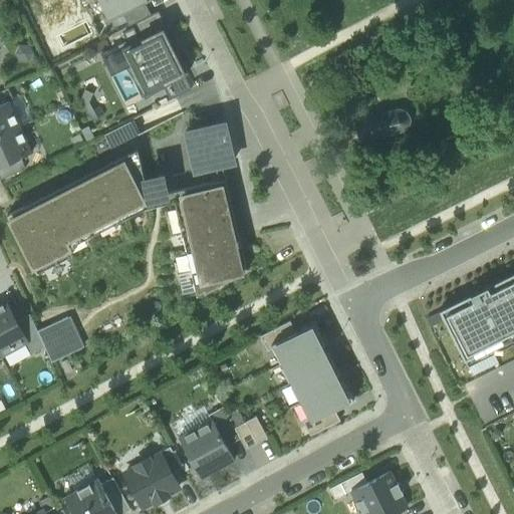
[(97,0),(108,20),(122,13),(145,2),(150,0),(97,0)]
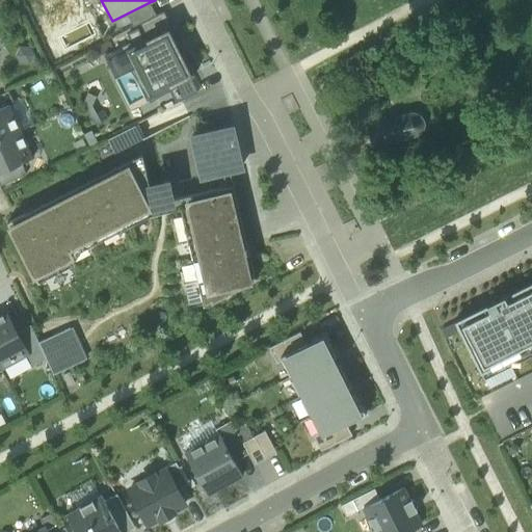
[(150,2),(127,14),(134,27),(140,23),(156,16),(150,2)]
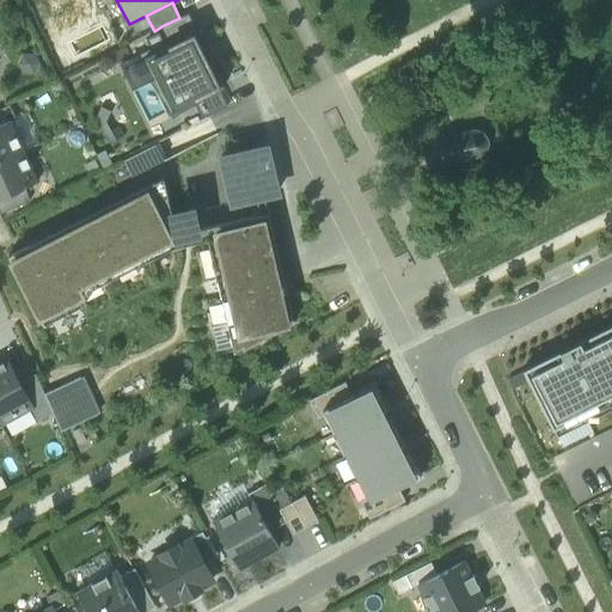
[(169,40),(164,42),(166,47),(196,31),(184,16),(179,18),(161,26),(169,40)]
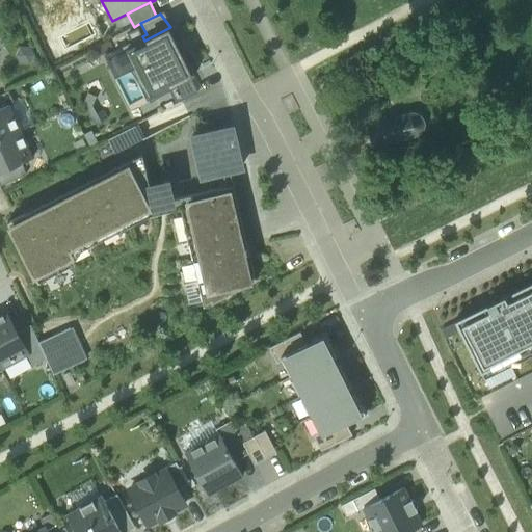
[(134,45),(126,50),(151,98),(168,88),(191,77),(194,75),(170,27),(144,41),(134,45)]
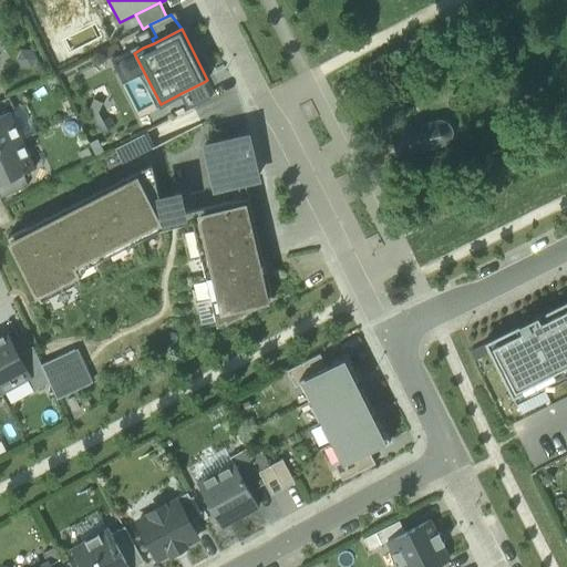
[(137,37),(143,48),(154,43),(152,39),(147,31),(137,37)]
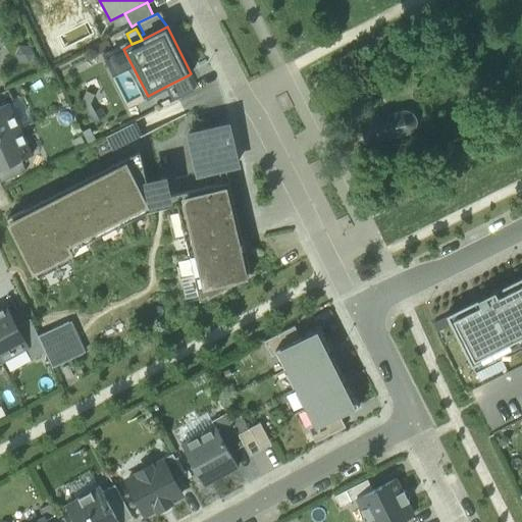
[(195,91),(188,75),(165,87),(172,101),(195,91)]
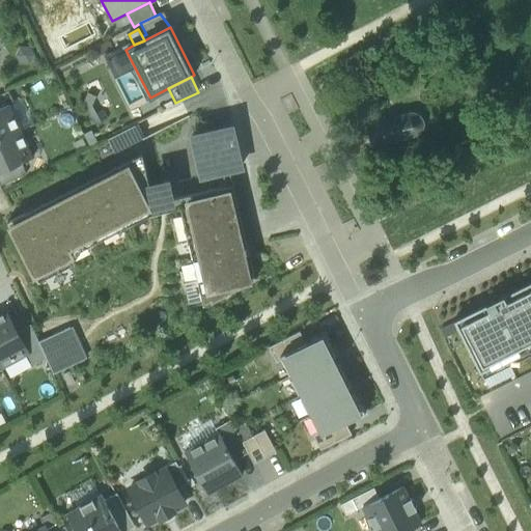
[(9,91),(0,94),(0,108),(9,105),(15,103),(9,91)]
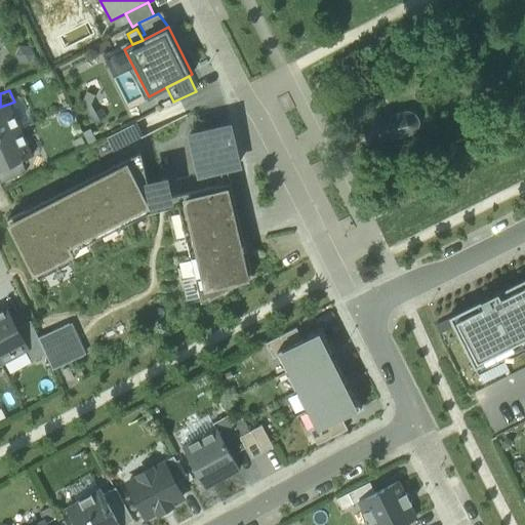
[(0,138),(22,129),(9,104),(0,107),(0,138)]
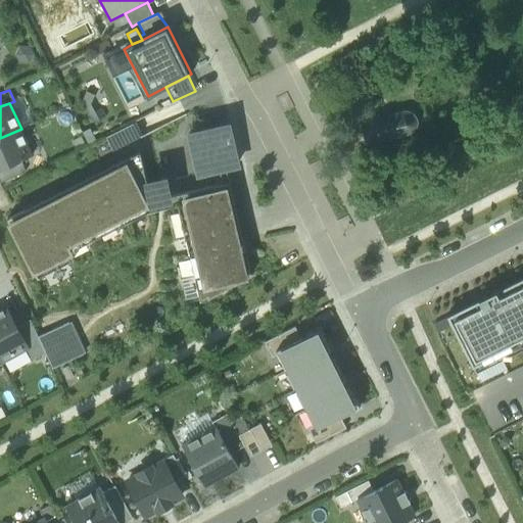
[(410,133),(409,133),(411,132),(413,130),(415,127),(416,124),(416,121),(414,116),(412,114),(409,112),(407,112),(403,112),(361,123),(362,129),(365,129),(368,138),(365,139),(366,145),(410,133)]
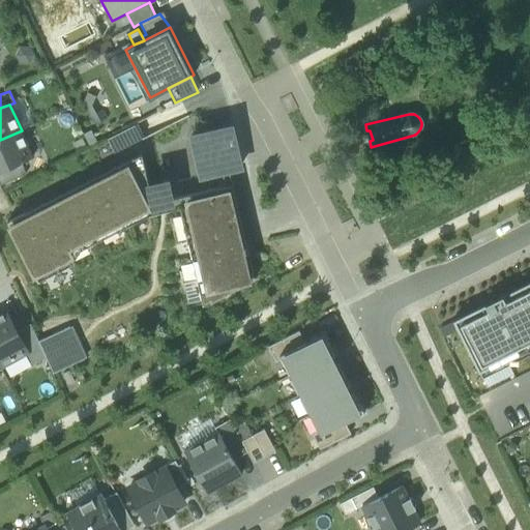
[(232,126),(194,136),(192,136),(201,176),(223,172),(230,170),(241,167),(232,126)]
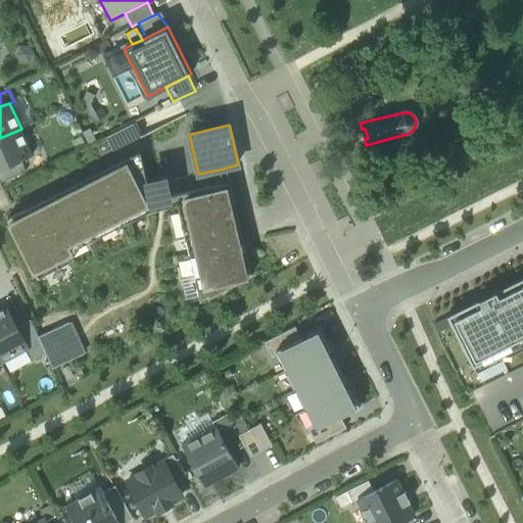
[(21,129),(0,138),(0,170),(21,160),(33,155),(21,129)]
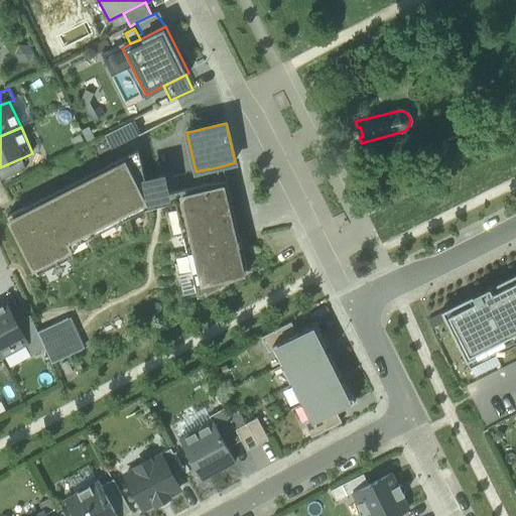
[(148,198),(145,185),(144,180),(145,180),(137,149),(23,208),(26,214),(133,158),(143,199),(148,198)]
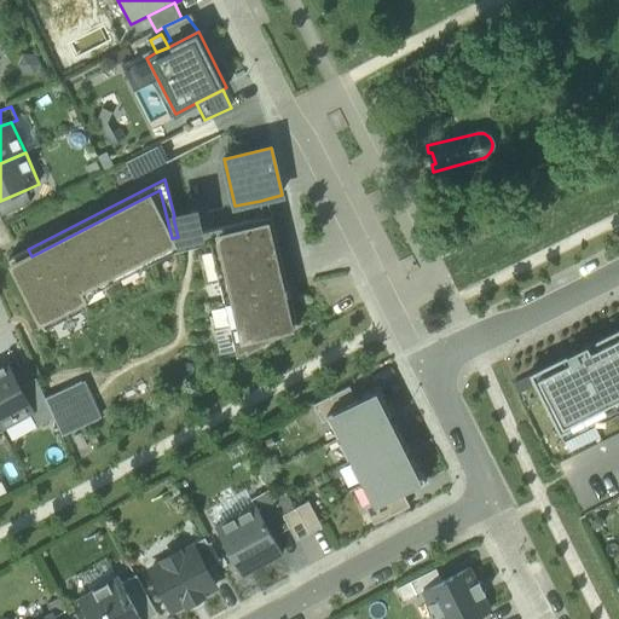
[(25,190),(0,201),(0,215),(0,217),(32,203),(25,190)]
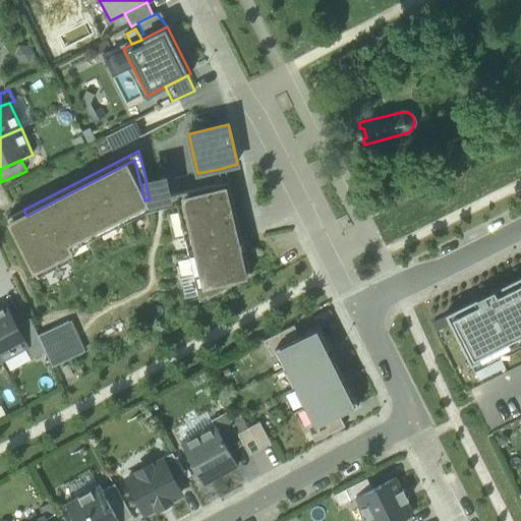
[(134,160),(26,216),(23,210),(7,218),(38,277),(39,276),(73,258),(70,250),(147,212),(145,200),(134,160)]
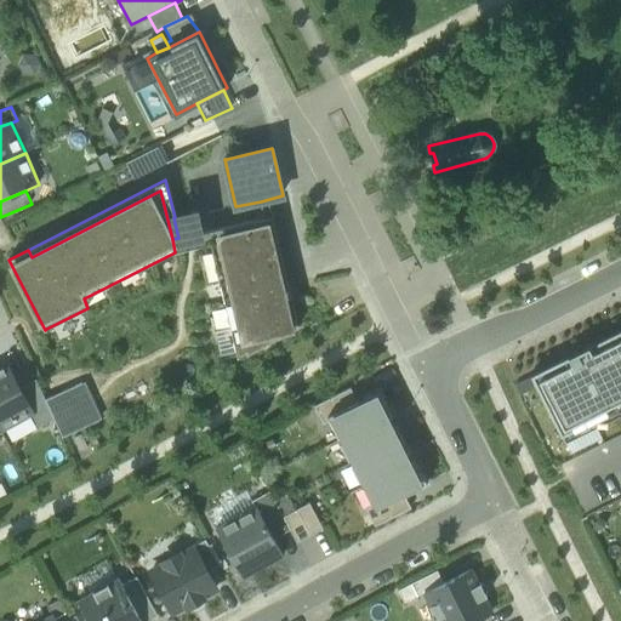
[(269,199),(261,201),(265,217),(267,224),(284,297),(291,296),(269,199)]
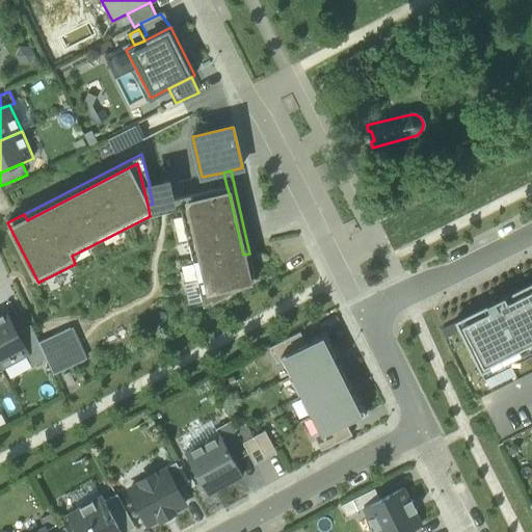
[(153,204),(148,205),(150,216),(181,209),(180,204),(229,192),(227,186),(166,201),(153,204)]
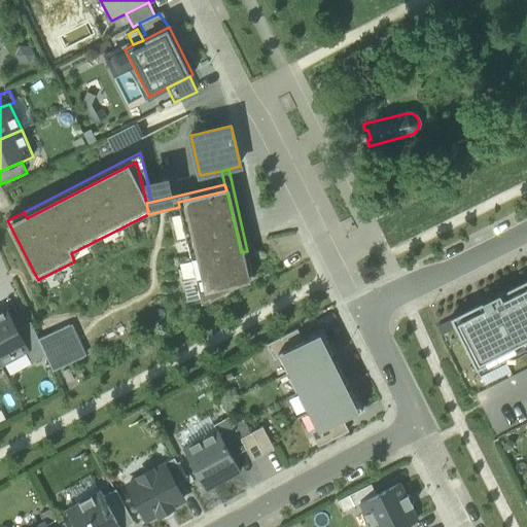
[(163,186),(148,189),(151,202),(165,199),(163,186)]
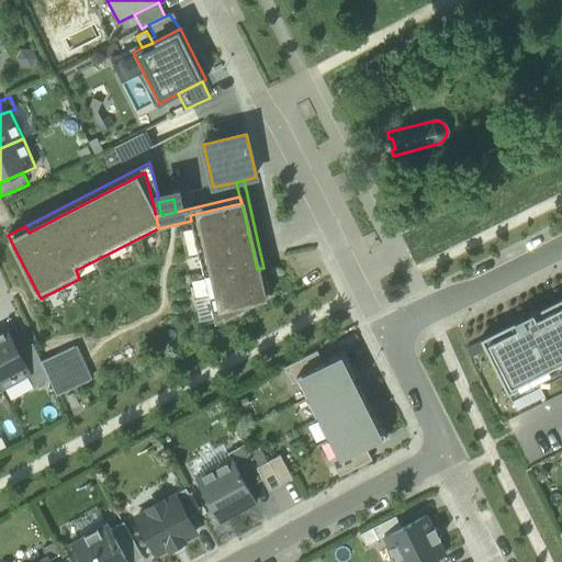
[(191,221),(209,296),(214,318),(215,325),(270,295),(263,268),(257,269),(242,203),(190,215),(191,221)]
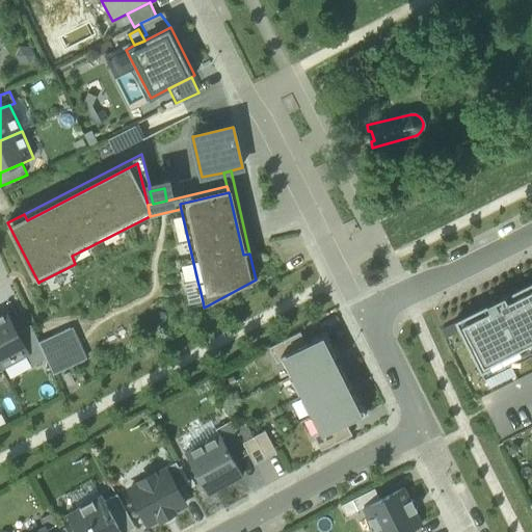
[(190,306),(203,301),(197,281),(185,284),(190,306)]
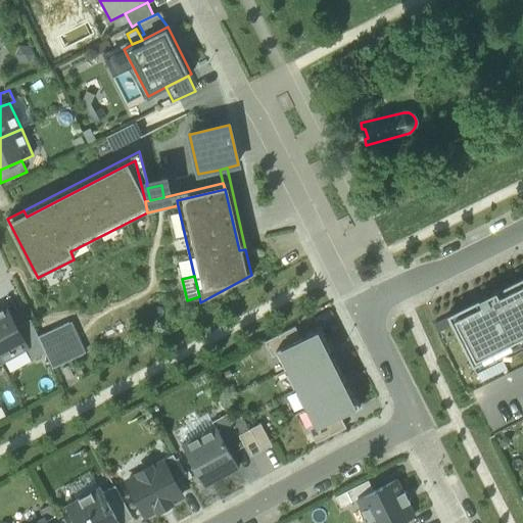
[(522,277),(446,316),(472,367),(522,341),(522,277)]
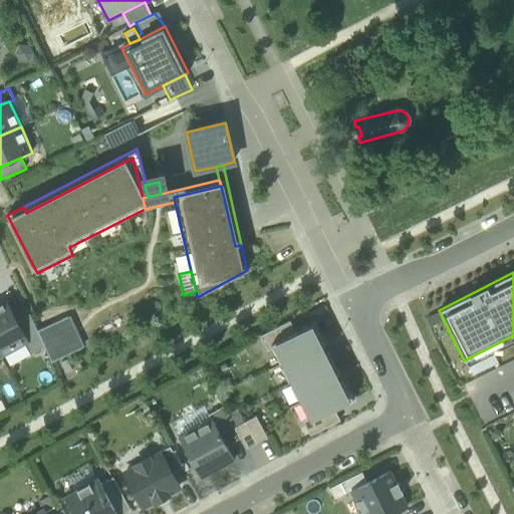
[(5,301),(0,303),(0,354),(0,355),(26,342),(27,341),(16,321),(5,301)]
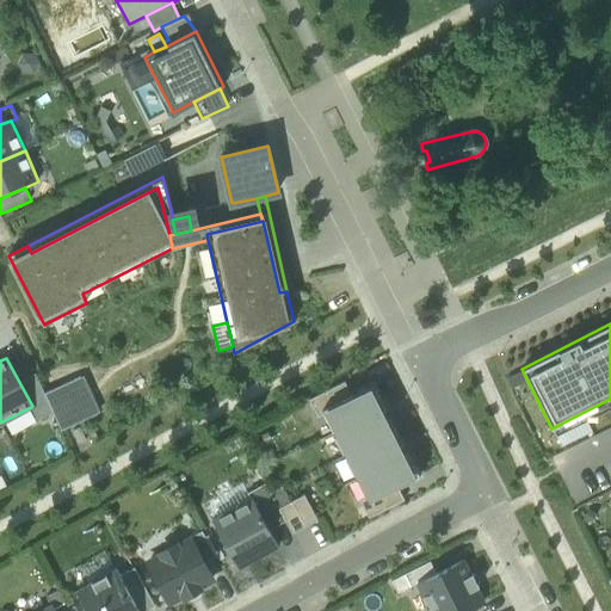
[(44,393),(36,374),(19,382),(32,406),(31,407),(38,420),(54,412),(44,393)]
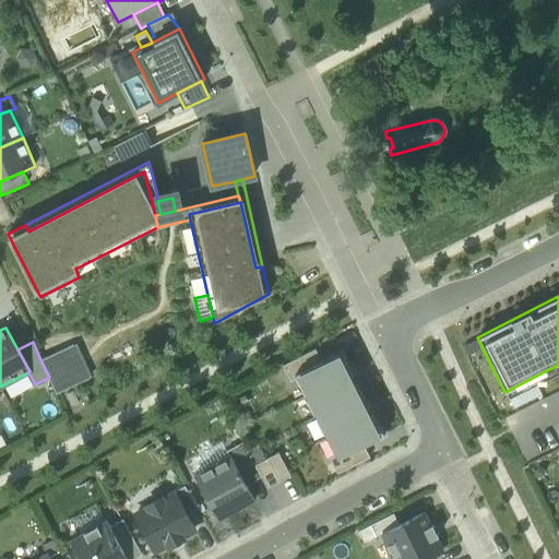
[(57,394),(90,379),(73,345),(40,359),(49,377),(57,394)]
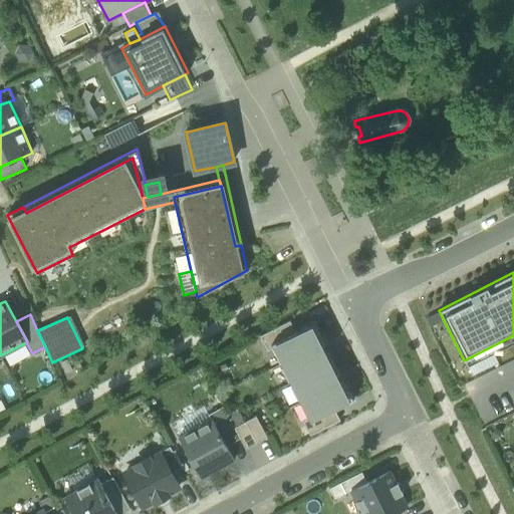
[(268,351),(273,348),(271,344),(296,332),(290,321),(260,336),(268,351)]
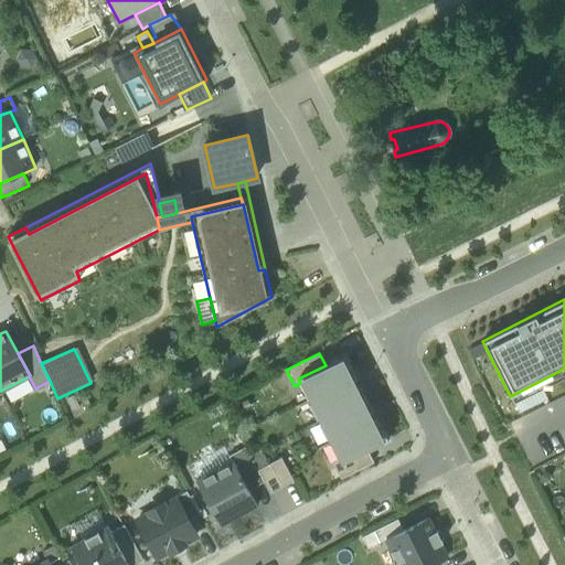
[(345,354),(326,365),(298,379),(300,383),(309,401),(313,398),(351,380),(356,376),(345,354)]
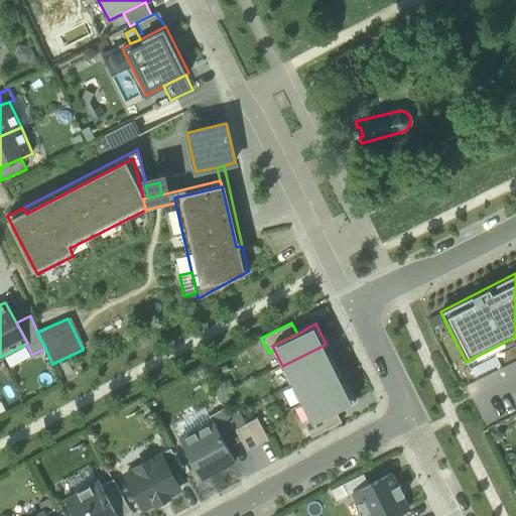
[(470,369),(480,364),(497,355),(515,345),(515,337),(466,362),(470,369)]
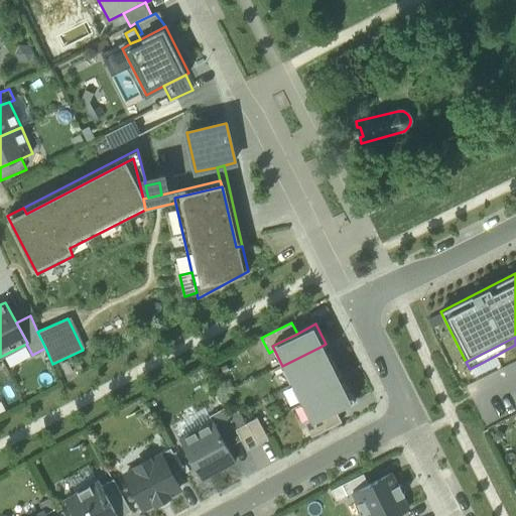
[(324,354),(329,351),(326,344),(320,347),(324,354)]
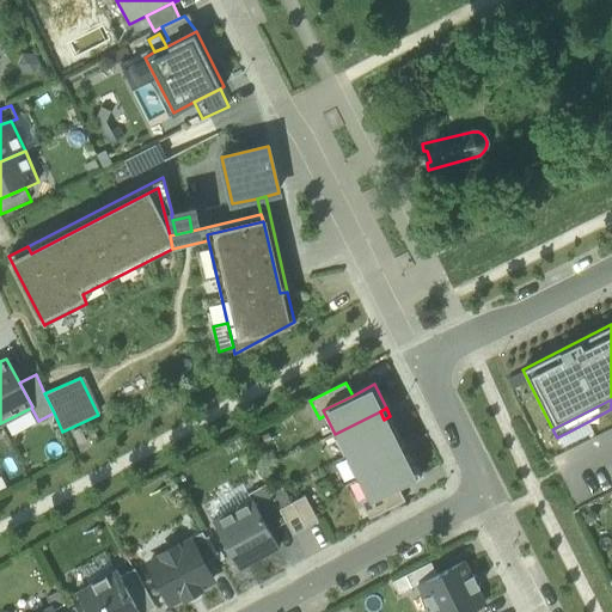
[(380,411),(340,432),(335,434),(337,438),(335,438),(343,454),(344,453),(347,457),(350,454),(391,434),(398,430),(390,416),(384,420),(380,411)]
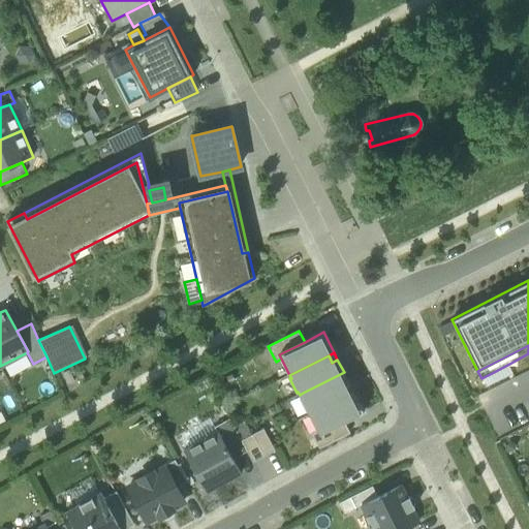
[(514,373),(509,364),(492,373),(496,381),(514,373)]
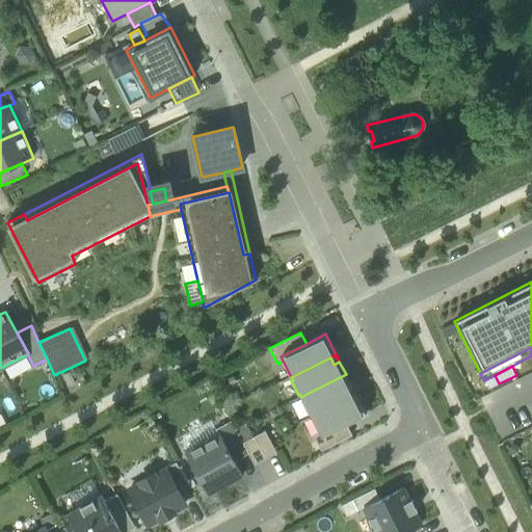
[(340,377),(304,395),(301,397),(302,399),(301,400),(309,414),(310,414),(311,417),(315,415),(350,397),(346,390),(352,387),(346,374),(340,377)]
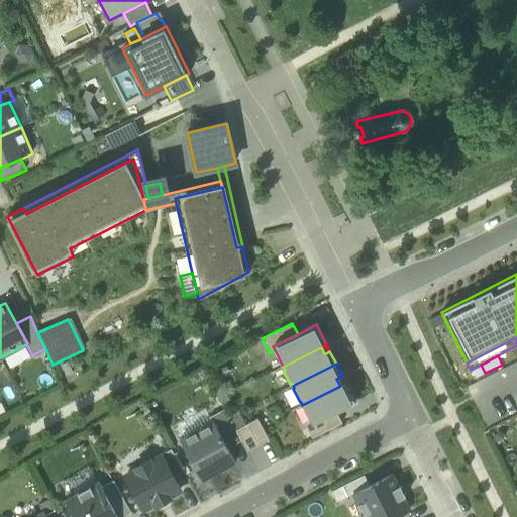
[(345,383),(342,376),(336,379),(340,386),(345,383)]
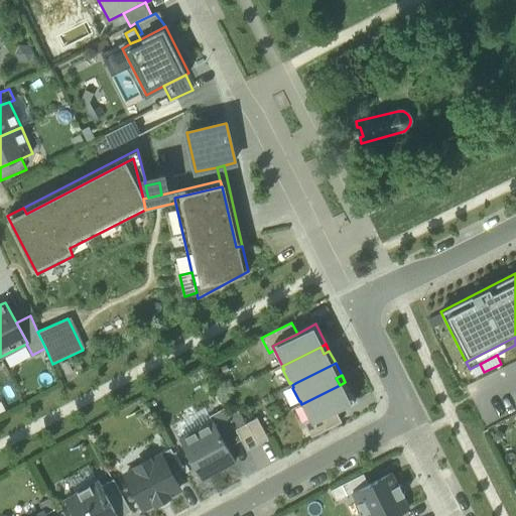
[(340,385),(305,402),(301,404),(309,420),(311,423),(337,411),(355,402),(345,382),(340,385)]
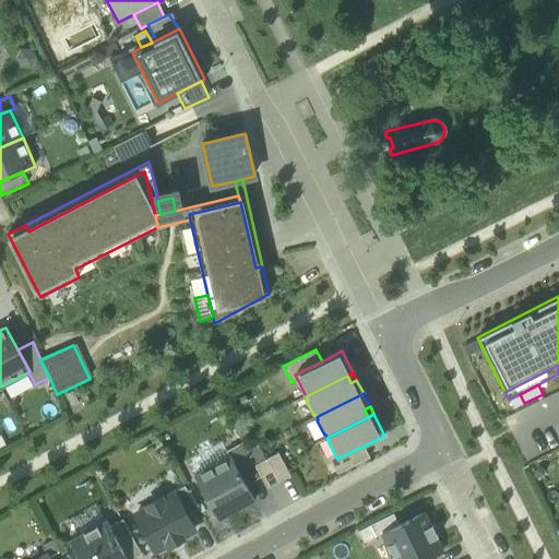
[(230,456),(227,451),(222,442),(189,460),(197,475),(230,456)]
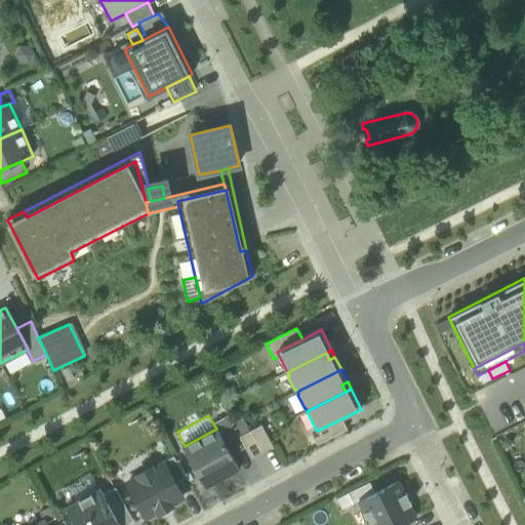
[(217,429),(232,455),(246,448),(240,437),(229,415),(213,423),(216,429),(217,429)]
